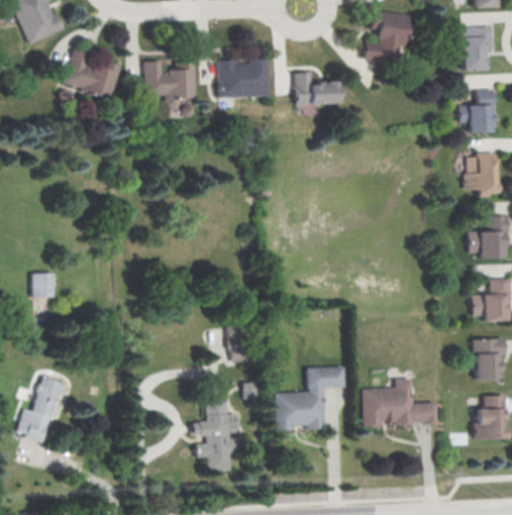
[(11,1),(13,0),(50,0),(52,1),(48,2),(55,14),(58,13),(65,27),(30,43),(11,1)]
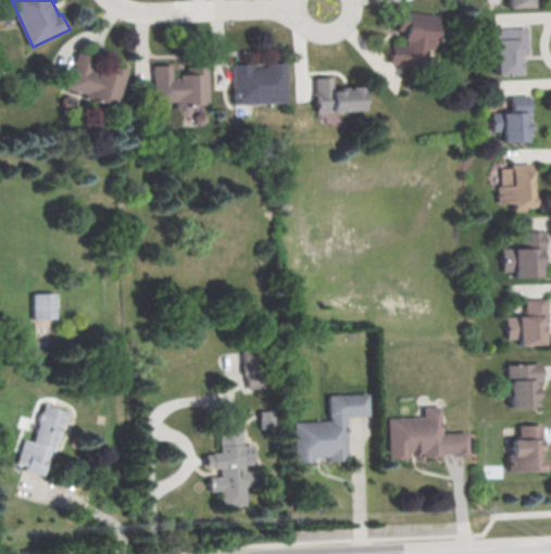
[(506,0),(536,0),(536,8),(508,9),(506,0)]
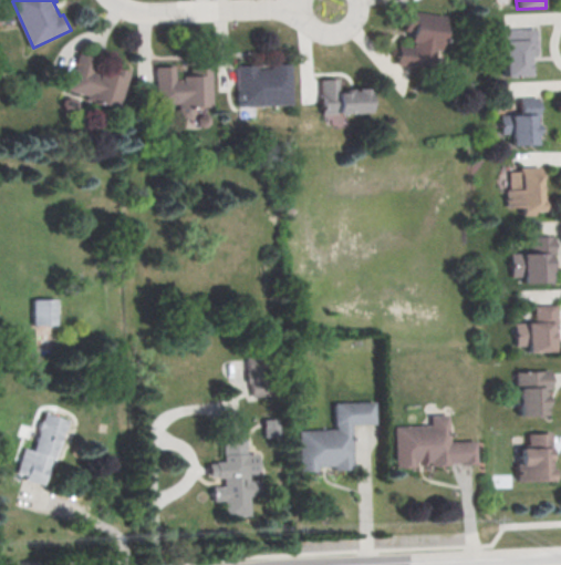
[(396,65),(398,45),(409,48),(412,33),(404,32),(407,11),(445,17),(437,71),(396,65)]
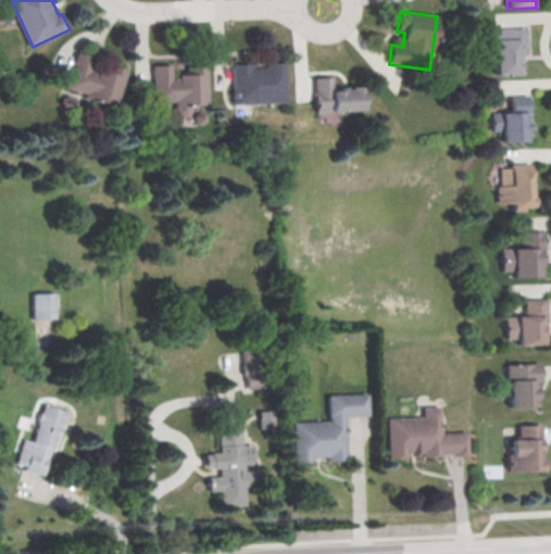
[(489,30),(528,29),(529,54),(521,55),(521,75),(495,76),(495,55),(489,57),(489,30)]
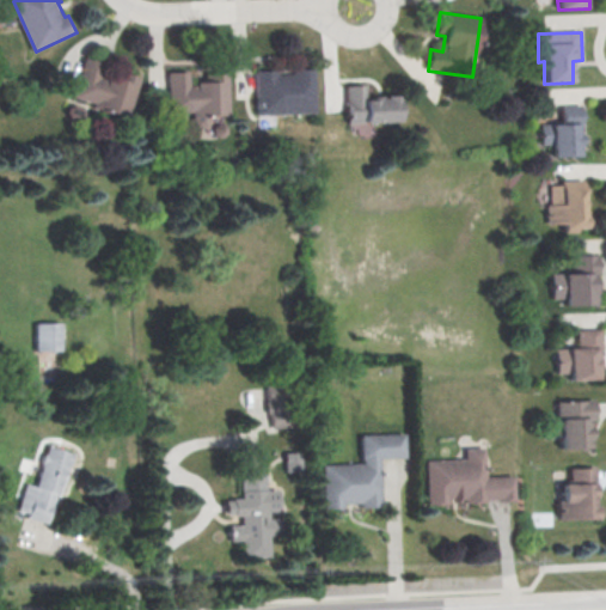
[(86,59),(108,63),(104,75),(118,79),(120,73),(144,79),(134,117),(97,109),(98,104),(78,99),(86,59)]
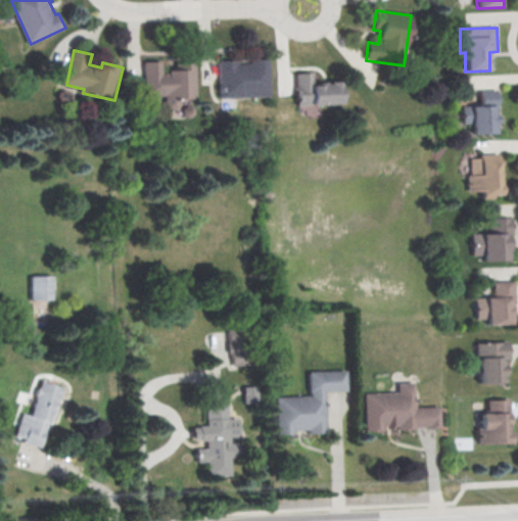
[(224,98),(223,61),(238,60),(238,64),(251,64),(251,60),(270,59),(271,97),(224,98)]
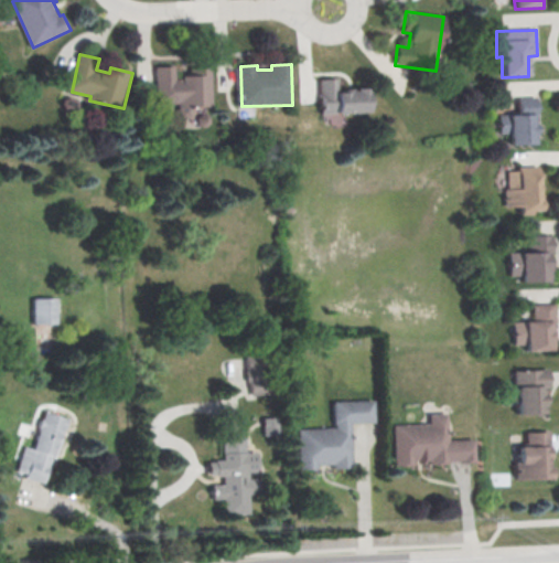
[(160,105),(159,66),(176,66),(178,80),(184,80),(184,76),(196,76),(196,70),(214,70),(215,107),(196,108),(196,118),(180,119),(180,105),(160,105)]
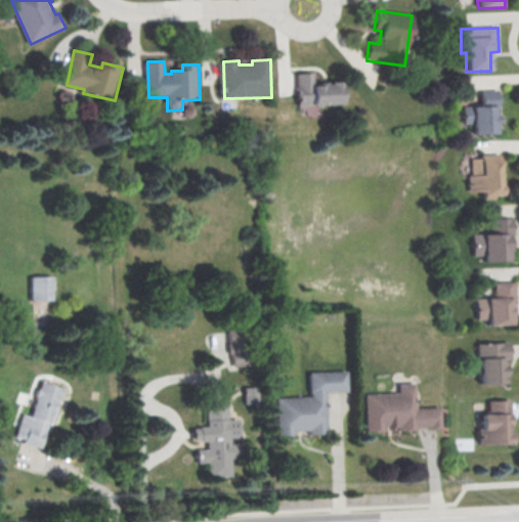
[(300,105),(299,74),(315,74),(315,86),(330,85),(330,83),(341,82),(342,103),(300,105)]
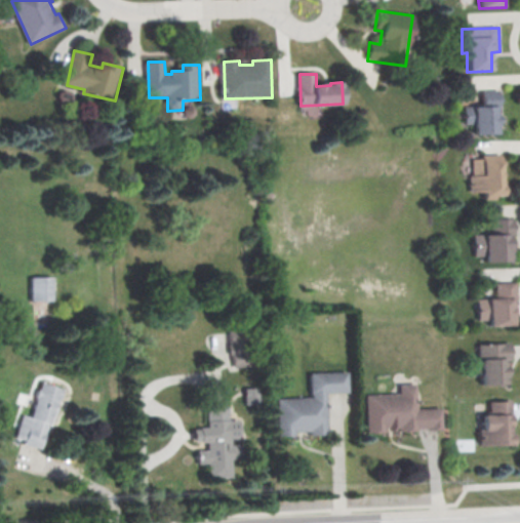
[(475,134),(475,124),(468,125),(467,107),(485,107),(484,91),(501,91),(502,109),(498,109),(500,133),(475,134)]
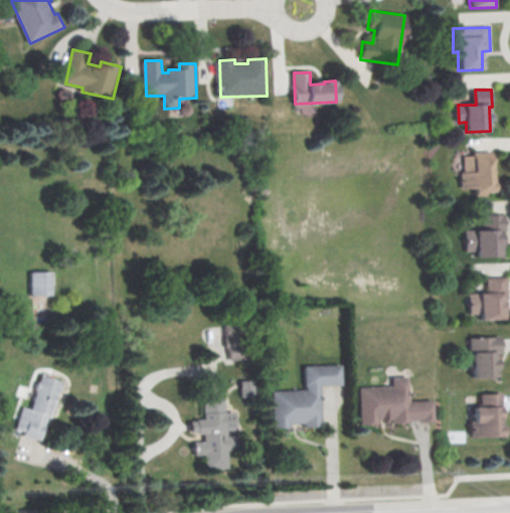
[(464,189),(463,173),(475,172),(475,153),(493,153),(494,192),(486,192),(486,196),(476,196),(476,189),(464,189)]
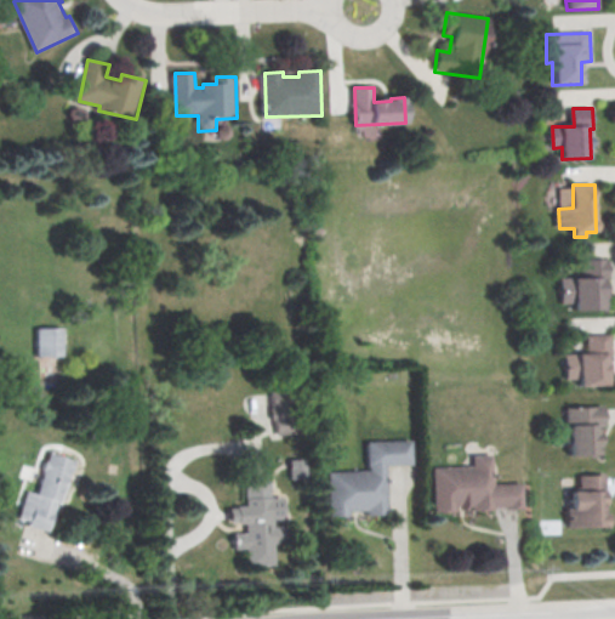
[(605,308),(576,310),(576,302),(563,304),(562,278),(585,277),(584,260),(609,259),(609,280),(604,280),(605,308)]
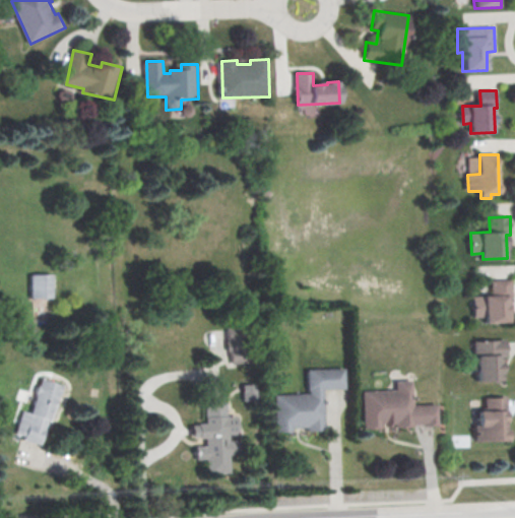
[(34,275),(56,275),(57,299),(34,299),(34,275)]
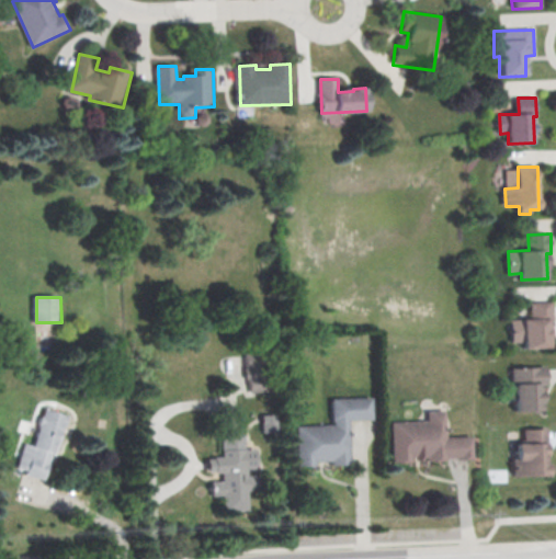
[(528,349),(526,342),(515,343),(514,320),(534,319),(533,304),(555,303),(555,320),(551,320),(552,348),(528,349)]
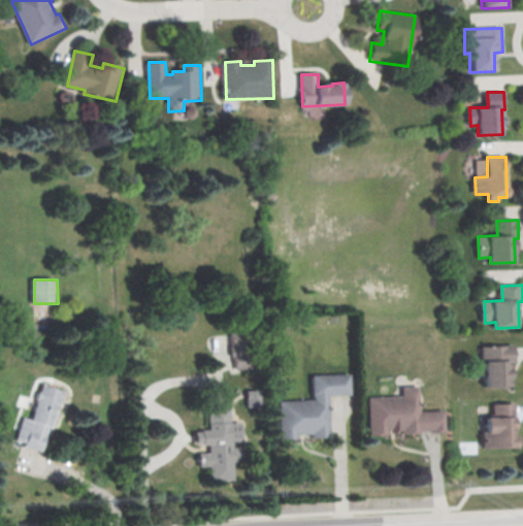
[(231,332),(232,371),(252,370),(250,332),(231,332)]
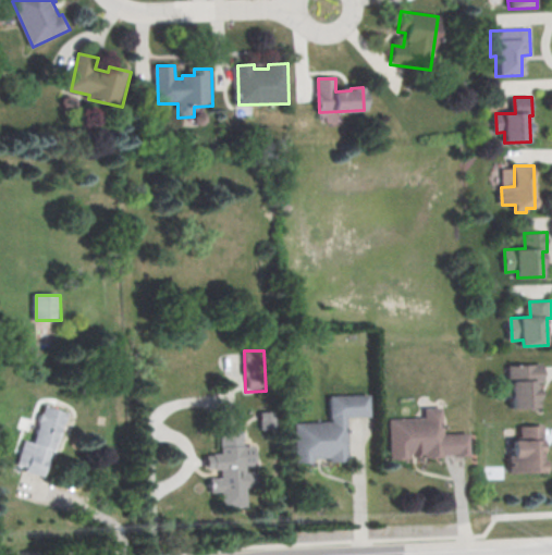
[(514,408),(513,367),(543,366),(543,383),(537,383),(538,408),(514,408)]
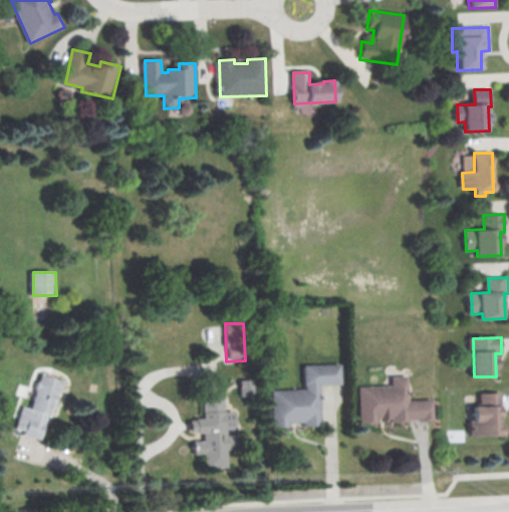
[(273,391),(306,389),(305,366),(345,364),(346,384),(323,385),(325,425),(275,427),(273,391)]
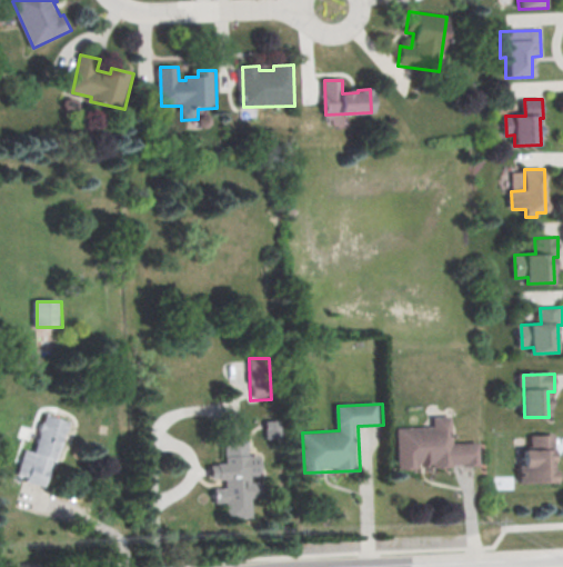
[(21,477),(30,450),(36,453),(48,416),(70,423),(48,487),(21,477)]
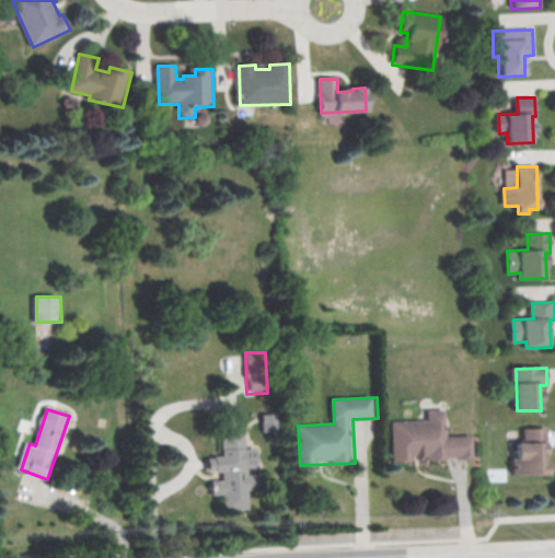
[(392,421),(429,420),(428,411),(446,410),(447,437),(472,436),(473,458),(393,462),(392,421)]
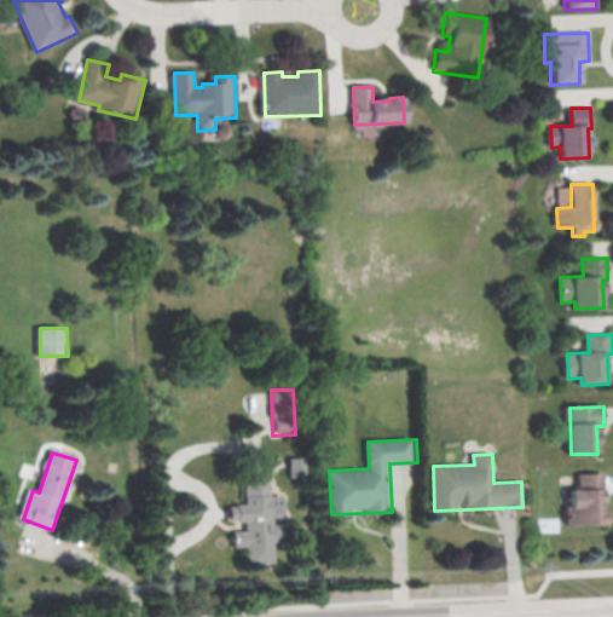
[(567,526),(567,508),(571,508),(570,491),(580,491),(580,474),(605,474),(606,526),(567,526)]
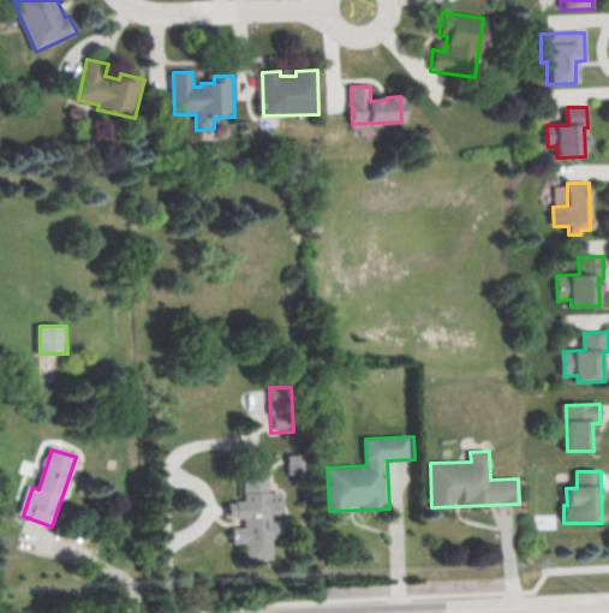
[(248,561),(248,547),(232,547),(231,528),(246,528),(245,517),(231,517),(230,503),(246,501),(245,474),(270,472),(272,493),(286,492),(287,516),(273,516),(274,523),(286,522),(287,537),(274,537),(276,559),(248,561)]
